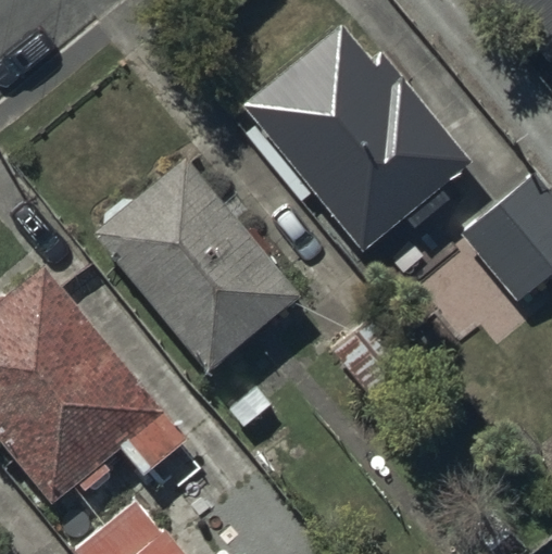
[(551,0),(496,0),(548,63),(551,60),(551,0)]
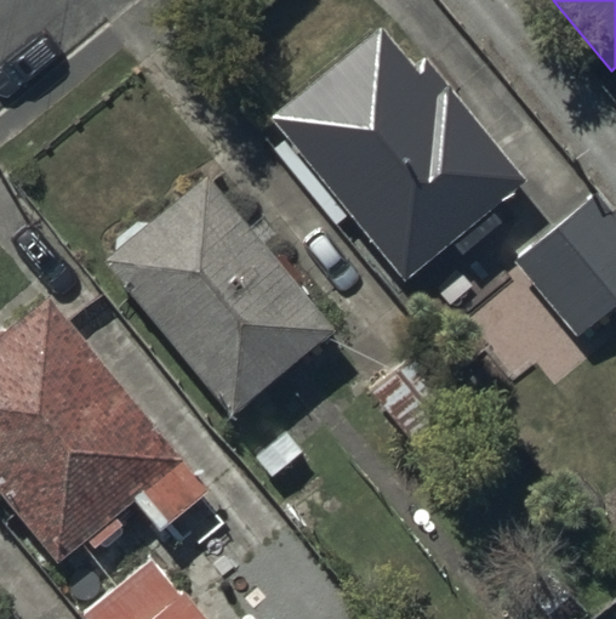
[(381,27),(273,117),(406,277),(524,179),(423,58),(414,66),(381,27)]
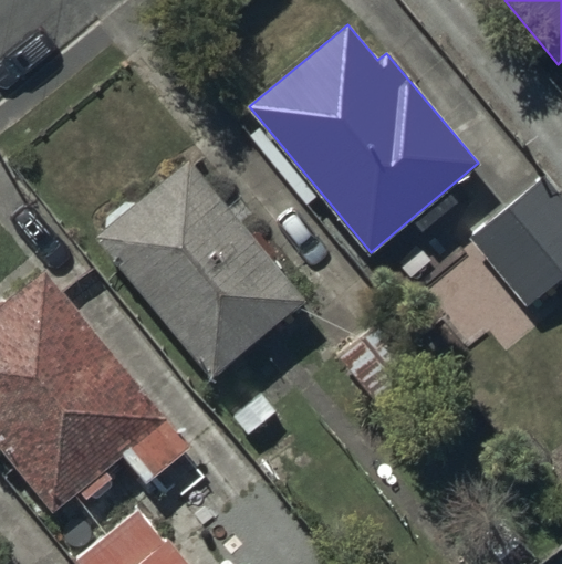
[(305,302),(189,158),(136,204),(132,198),(103,222),(107,228),(95,238),(210,379),(305,302)]
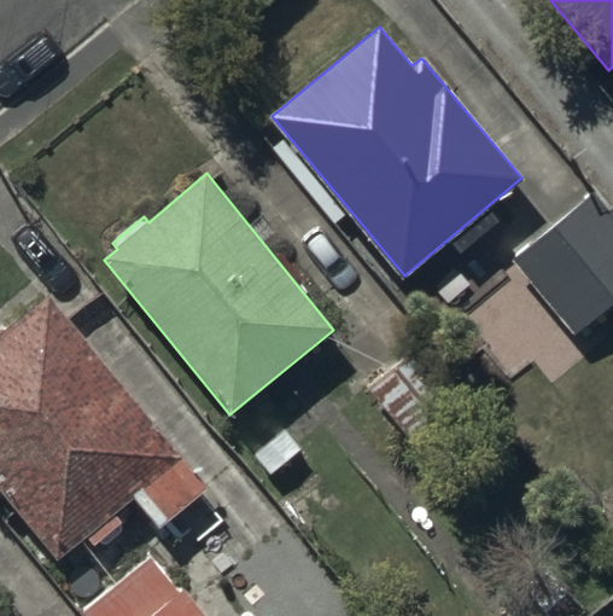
[(612,209),(596,190),(513,261),(577,335),(612,303),(612,209)]
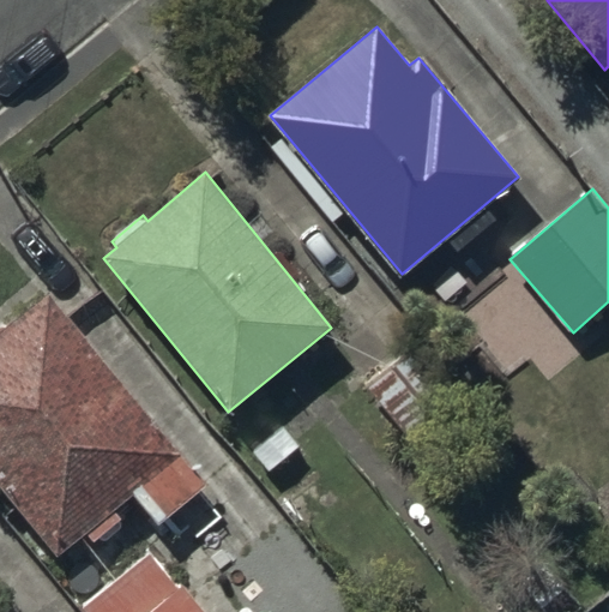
[(207,486),(36,281),(0,311),(0,484),(59,555),(85,533),(91,540),(120,516),(113,507),(132,491),(160,525),(207,486)]
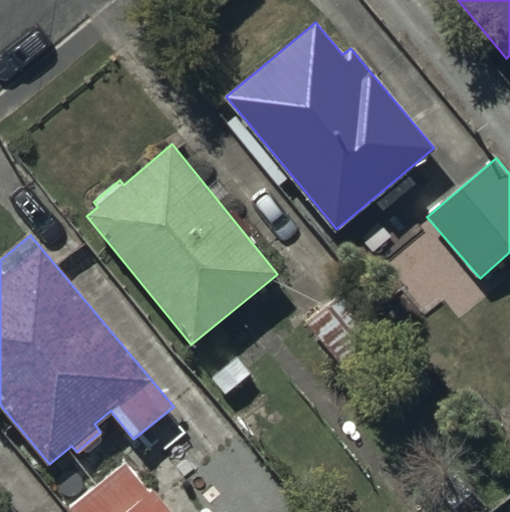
[(167,511),(125,462),(68,509),(70,511),(167,511)]
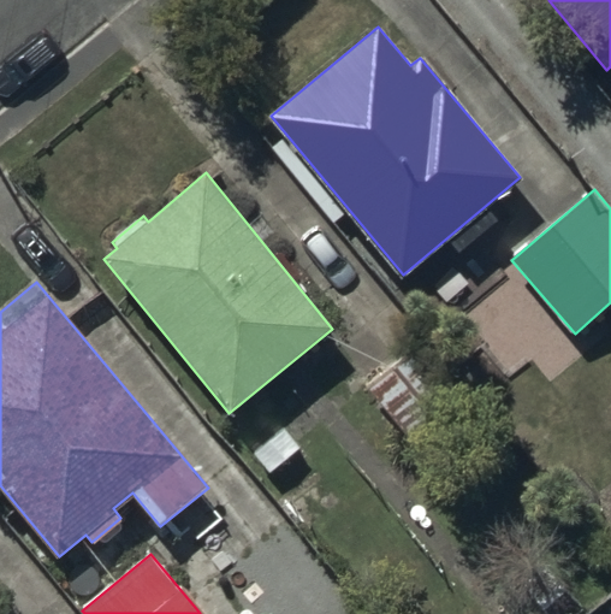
All buildings are outlined.
